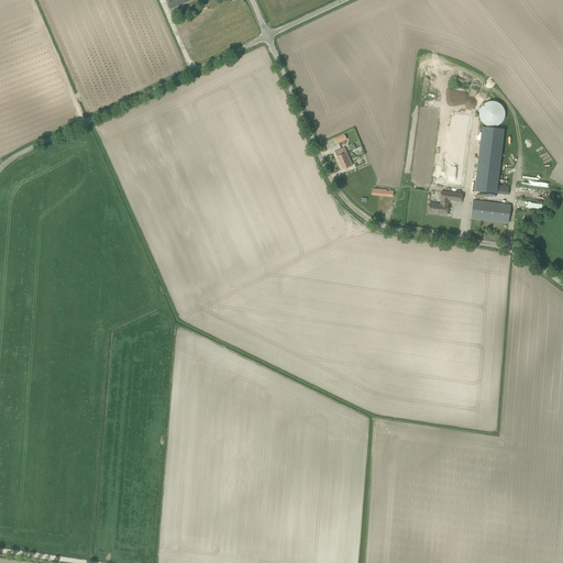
[(173,0),(167,3),(174,18),(213,0),(173,0)]
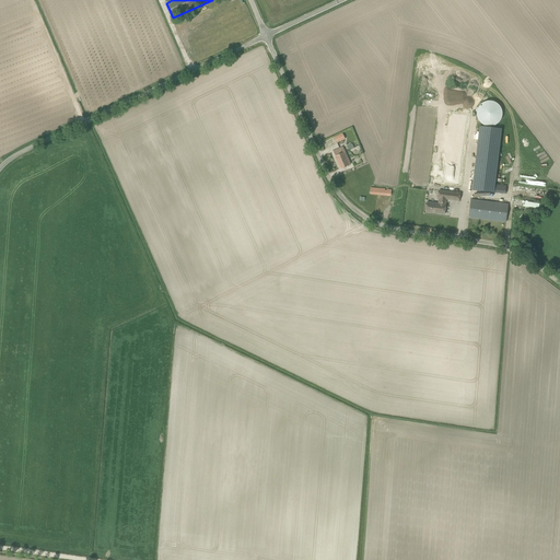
[(479,121),(481,124),(482,125),(485,126),(487,126),(489,127),(491,127),(493,126),(496,125),(498,124),(499,123),(500,120),(501,118),(502,117),(502,116),(502,114),(502,112),(501,109),(501,107),(499,106),(498,104),(496,103),(493,102),(491,102),(489,101),(487,101),(485,102),(483,103),(481,104),(479,105),(478,107),(477,109),(477,112),(477,114),(477,116),(477,118),(478,120),(479,121)]
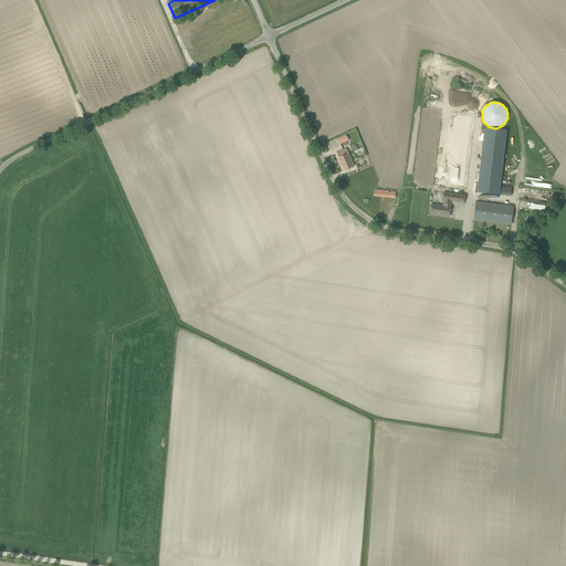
[(433,185),(468,188),(474,114),(454,112),(452,137),(449,137),(448,147),(450,148),(447,177),(439,176),(439,181),(436,180),(442,108),(426,107),(418,190),(433,191),(433,185)]
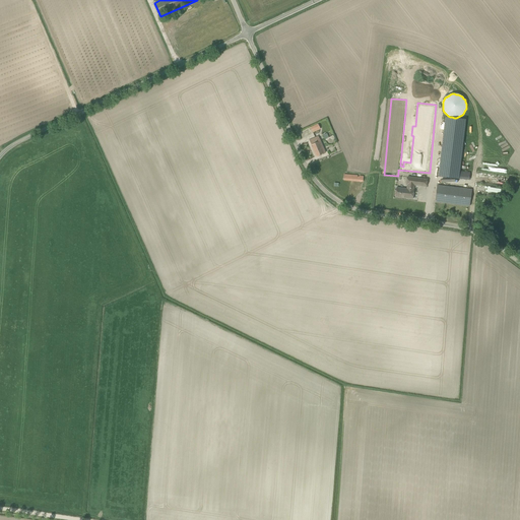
[(460,172),(460,168),(466,120),(446,117),(439,177),(459,179),(460,172)]
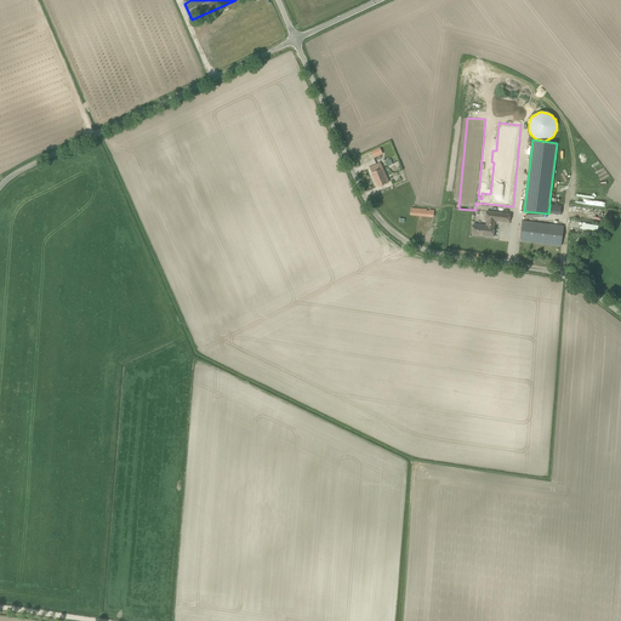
[(380,148),(371,153),(374,158),(382,154),(380,148)]
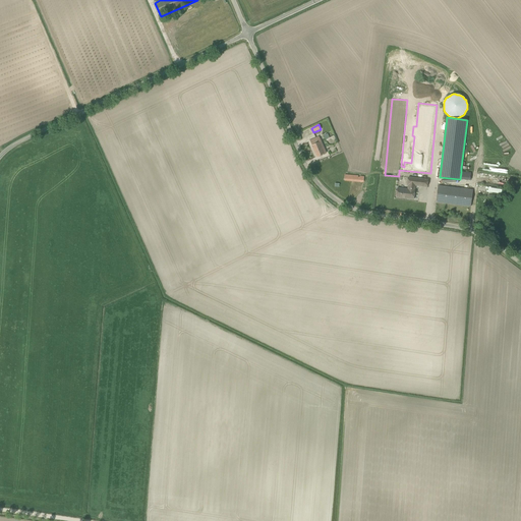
[(326,154),(321,140),(319,137),(314,138),(309,140),(316,157),(326,154)]
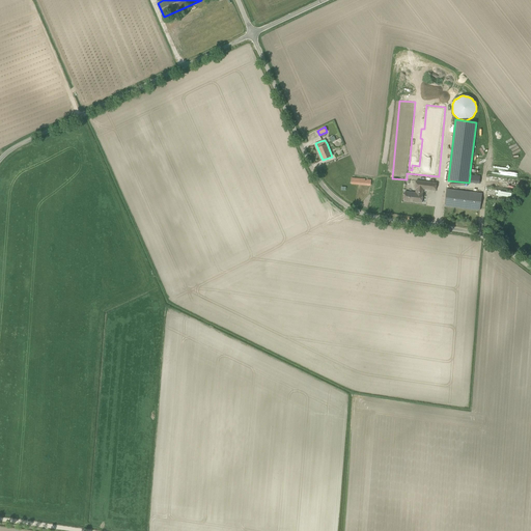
[(469,183),(479,185),(480,176),(470,175),(469,183)]
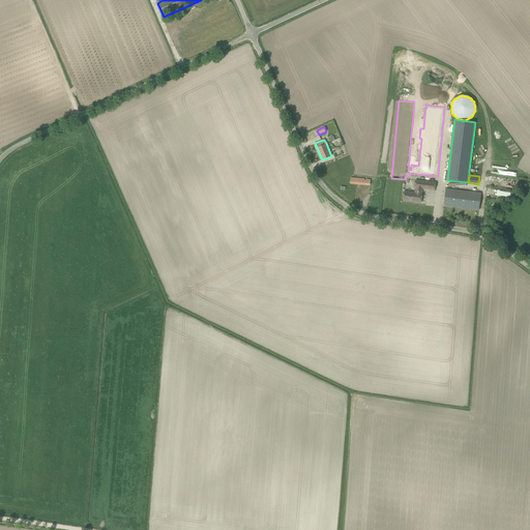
[(404,193),(404,196),(403,201),(420,203),(422,189),(434,190),(435,182),(415,180),(414,188),(415,188),(414,195),(404,193)]
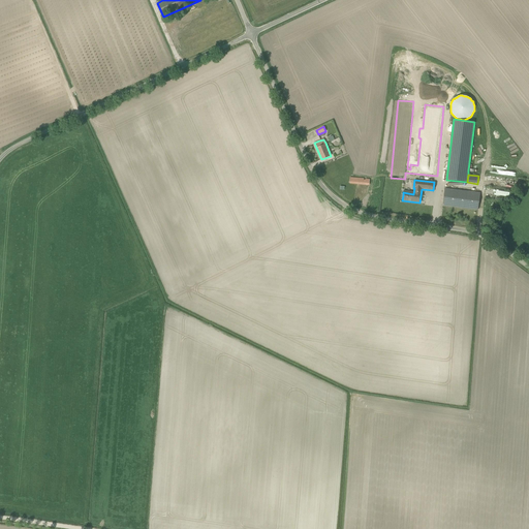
[(442,206),(477,210),(479,193),(444,189),(442,206)]
